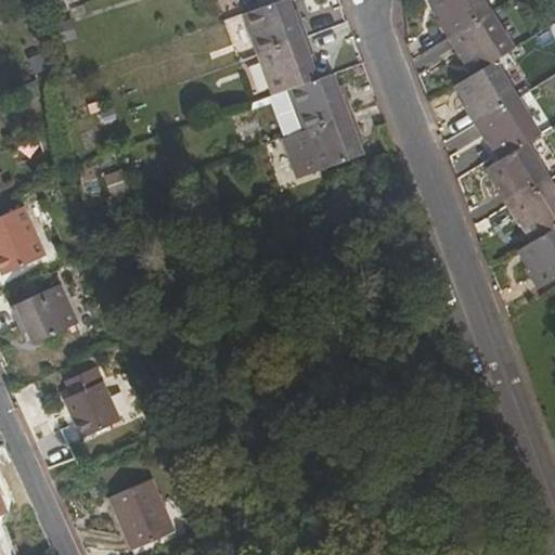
[(299,16),(296,17),(288,0),(284,0),(246,15),(260,55),(307,37),(299,16)]
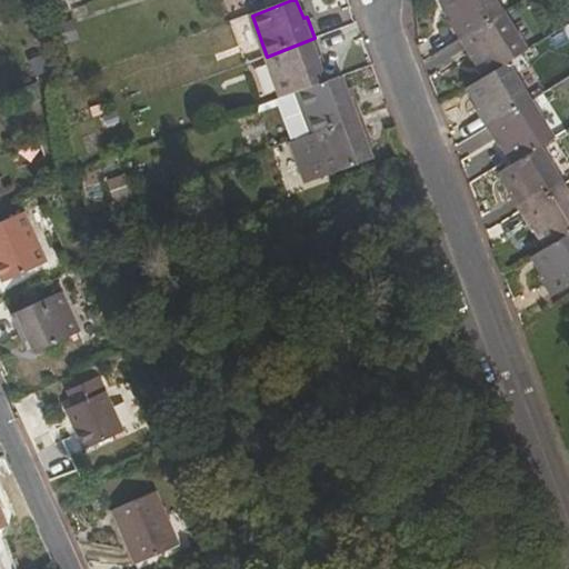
[(458,40),(502,13),(493,0),(438,0),(450,18),(446,20),(458,40)]
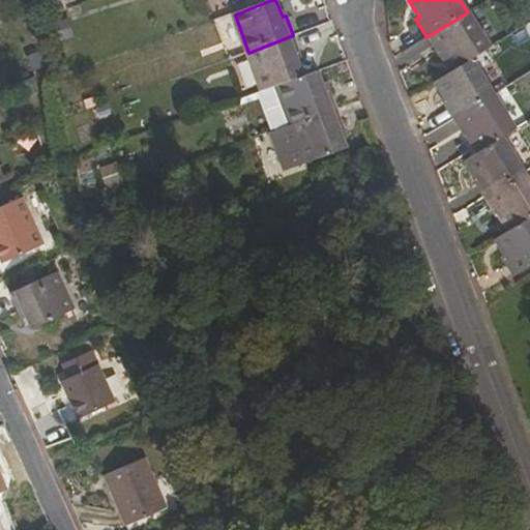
[(468,12),(427,37),(438,56),(442,54),(452,71),(471,59),(490,48),(468,12)]
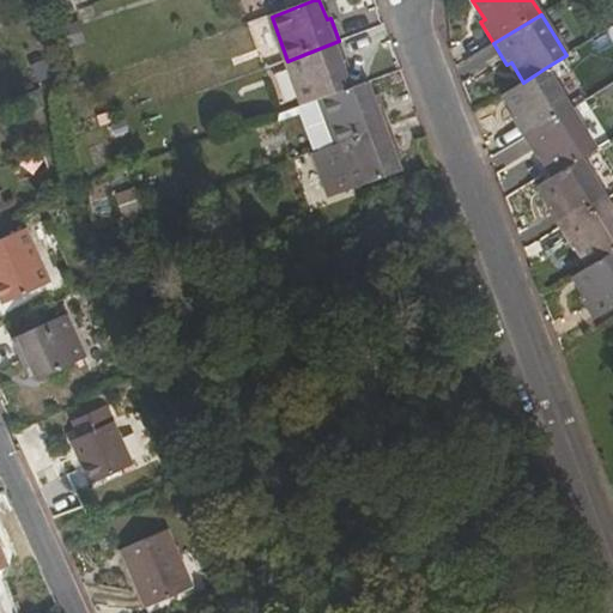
[(322,99),(352,89),(345,67),(349,66),(339,41),(287,61),(304,105),(322,99)]
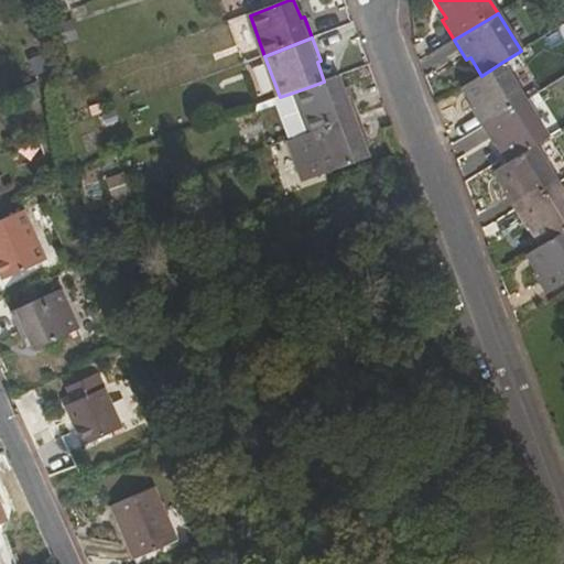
[(481,76),(463,87),(474,106),(470,108),(481,127),(525,100),(501,63),(481,76)]
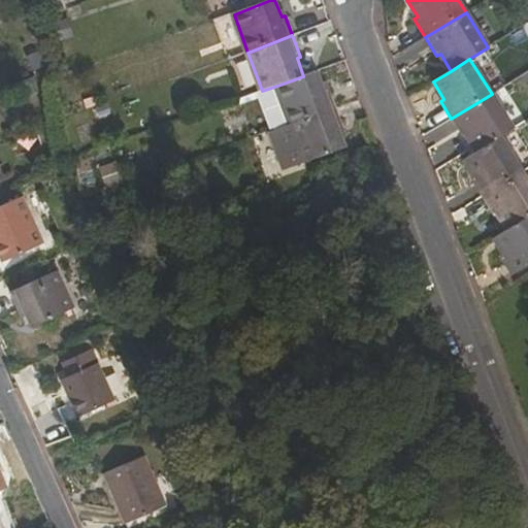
[(327,87),(323,88),(318,70),(303,76),(277,86),(291,124),(335,108),(327,87)]
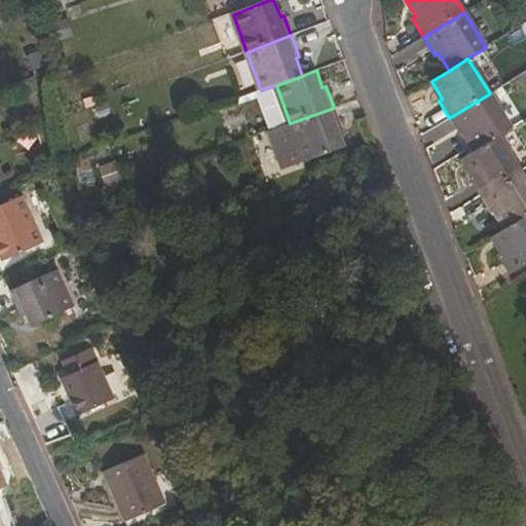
[(273,87),(259,92),(270,124),(285,120),(273,87)]
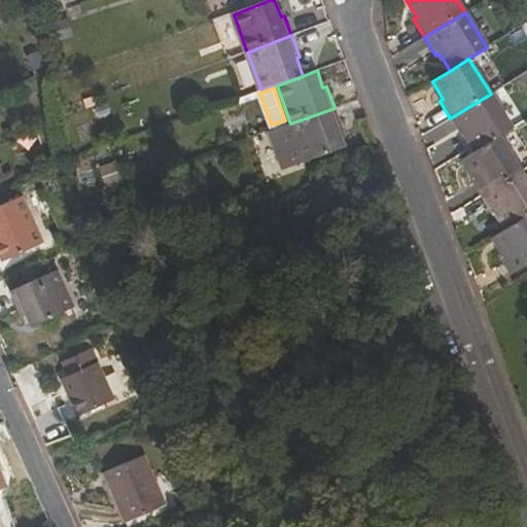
[(491,94),(450,118),(461,138),(465,135),(476,151),(499,137),(513,129),(491,94)]
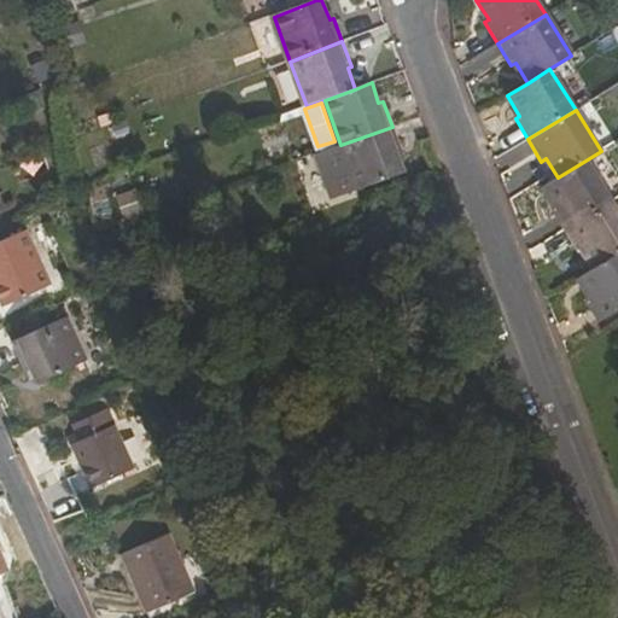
[(357,191),(403,173),(396,150),(401,149),(392,127),(340,145),(357,191)]
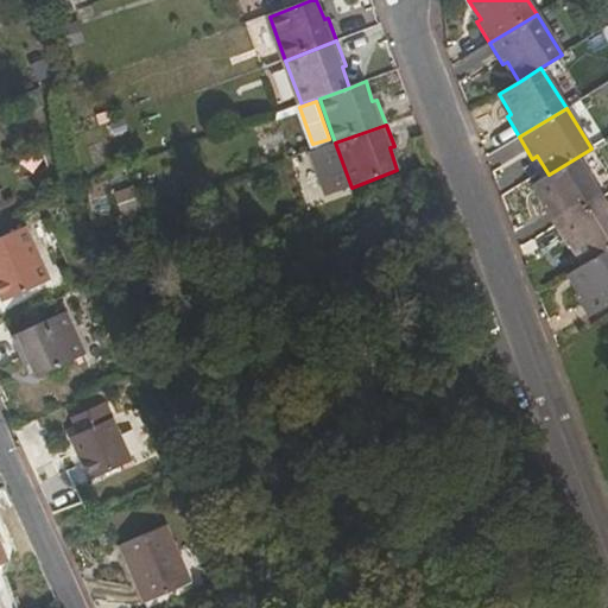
[(306,208),(323,206),(314,157),(297,160),(306,208)]
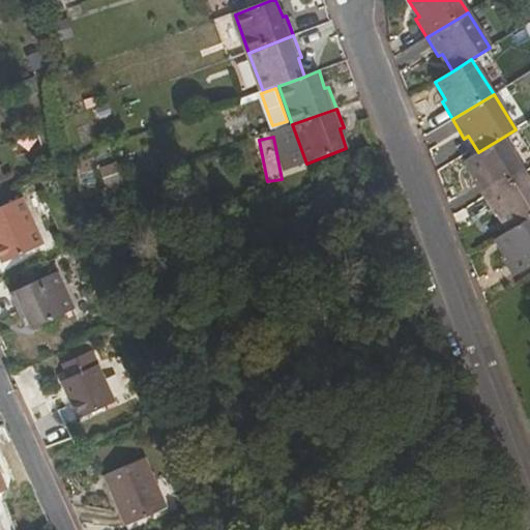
[(478,152),(465,160),(475,178),(471,180),(482,198),(524,173),(502,138),(478,152)]
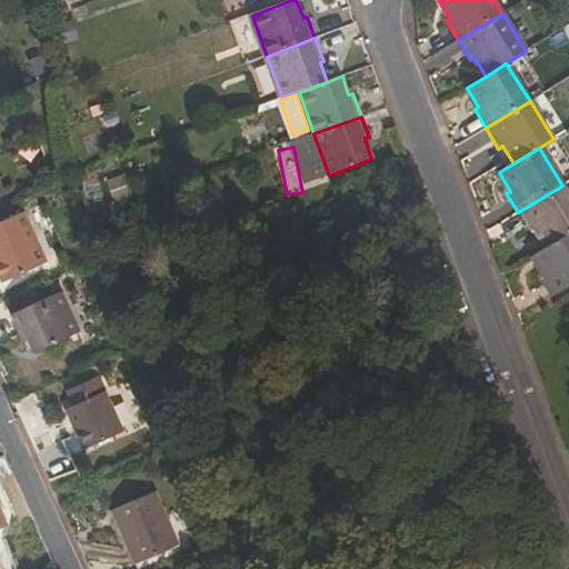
[(568,196),(562,186),(518,212),(530,233),(535,231),(545,248),(568,231),(568,196)]
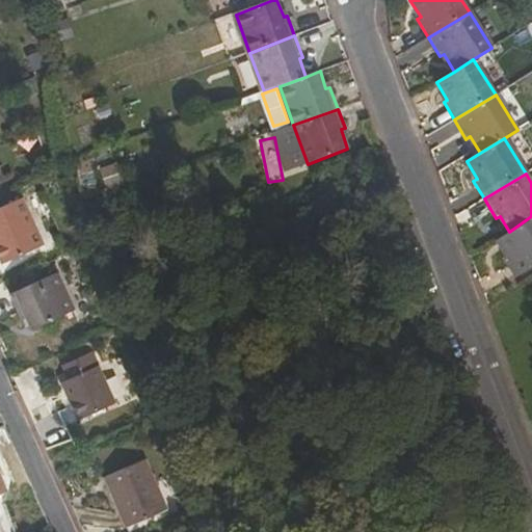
[(45,248),(24,202),(0,211),(0,257),(4,266),(45,248)]
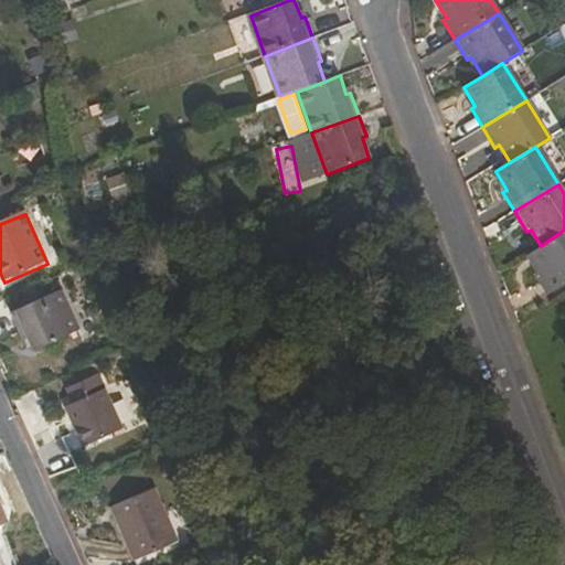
[(526,255),(537,273),(534,275),(547,296),(564,284),(564,230),(541,246),(526,255)]
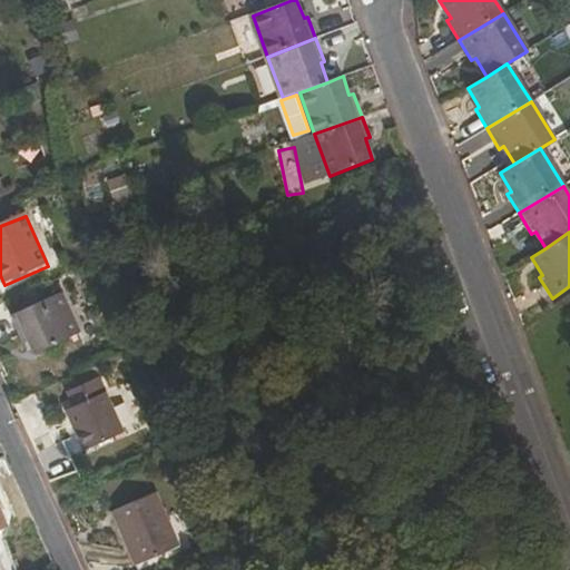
[(80,333),(61,293),(16,314),(35,354),(80,333)]
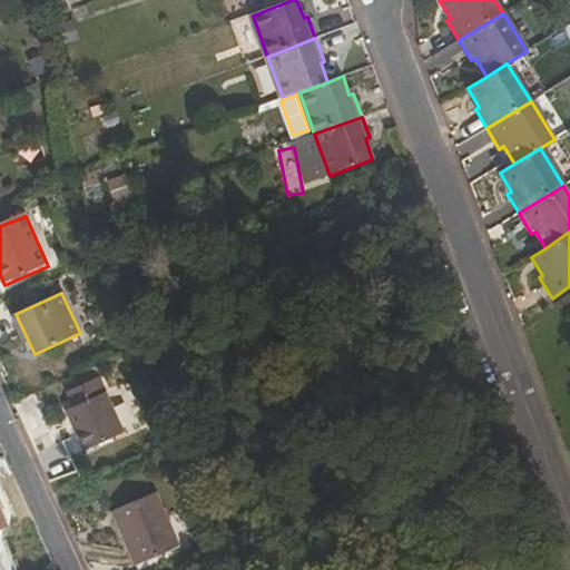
[(106,392),(99,377),(67,392),(74,408),(106,392)]
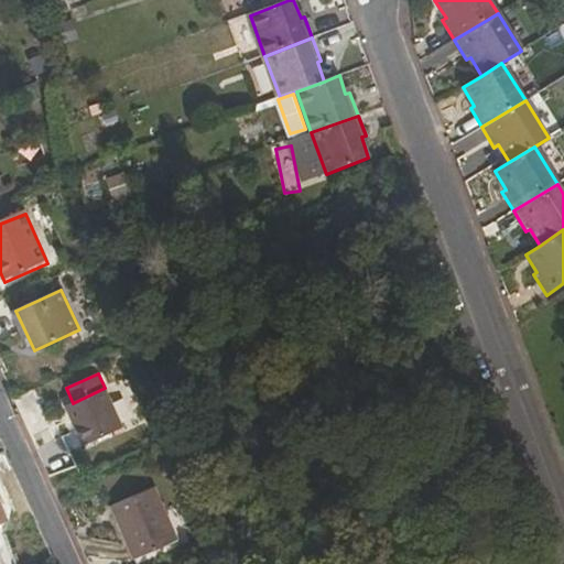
[(73,403),(65,407),(83,446),(123,429),(105,388),(73,403)]
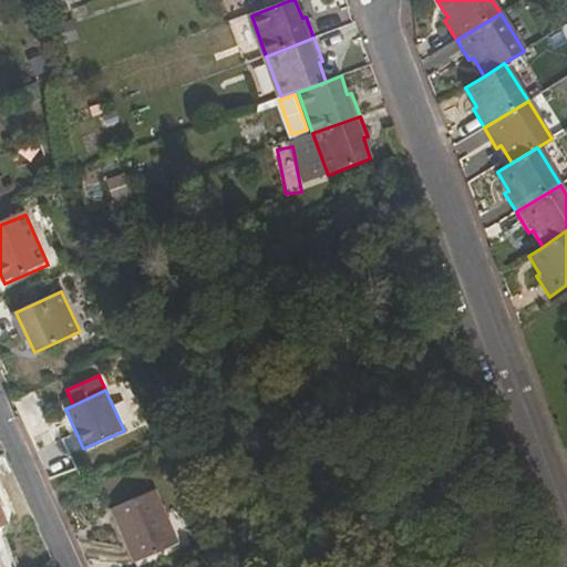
[(179,543),(155,492),(113,511),(137,562),(179,543)]
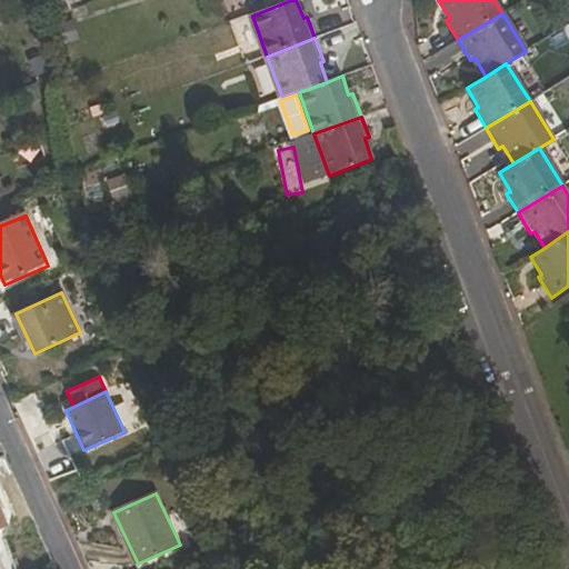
[(0,568),(10,568),(2,547),(0,547),(0,568)]
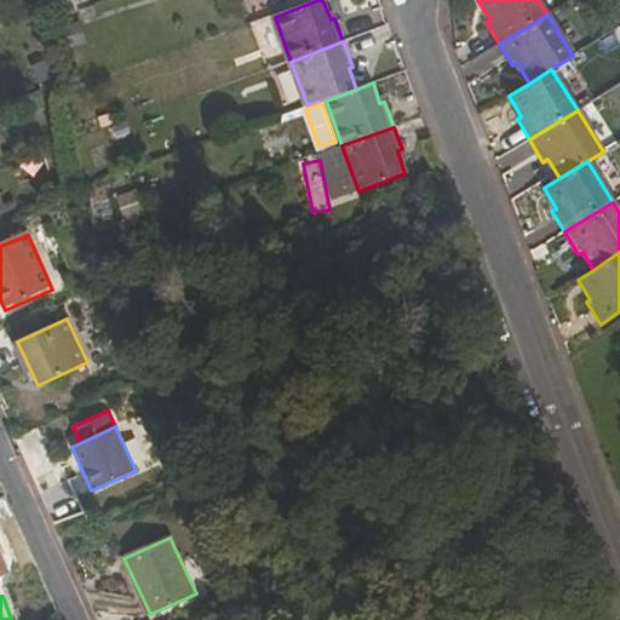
All buildings are outlined.
